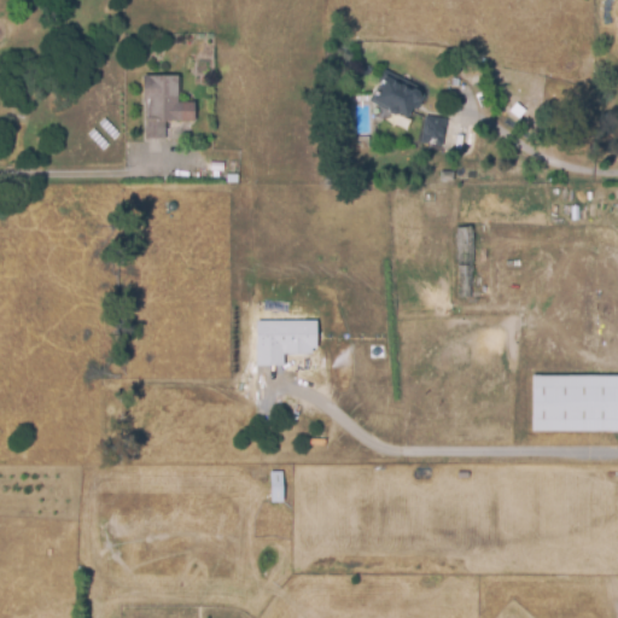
[(430,95),(415,127),(372,104),(389,70),(430,95)]
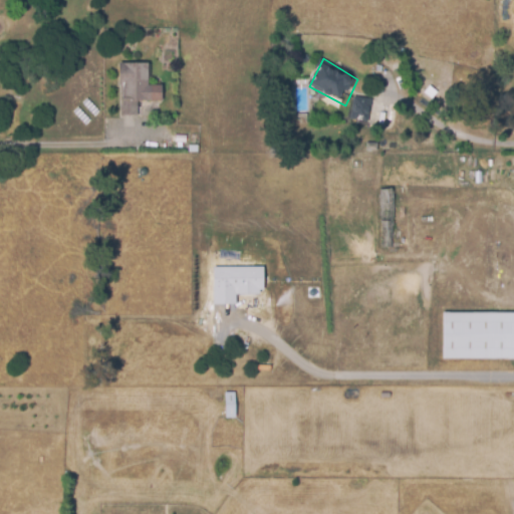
[(139,114),(122,114),(122,84),(119,84),(119,62),(150,61),(150,83),(163,83),(163,99),(139,100),(139,114)]
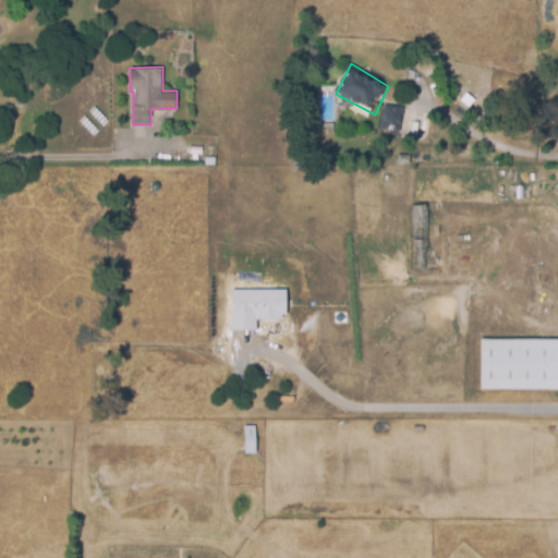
[(400,132),(393,131),(395,125),(390,125),(389,130),(380,129),(384,104),(403,106),(400,132)]
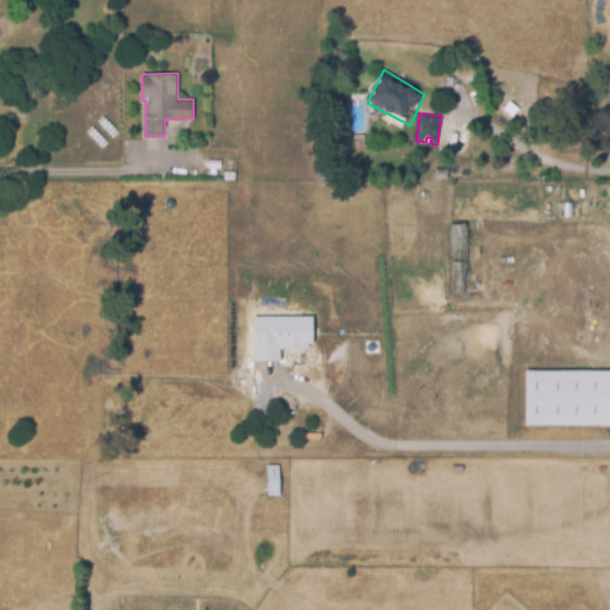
[(222,168),(207,168),(207,159),(223,159),(222,168)]
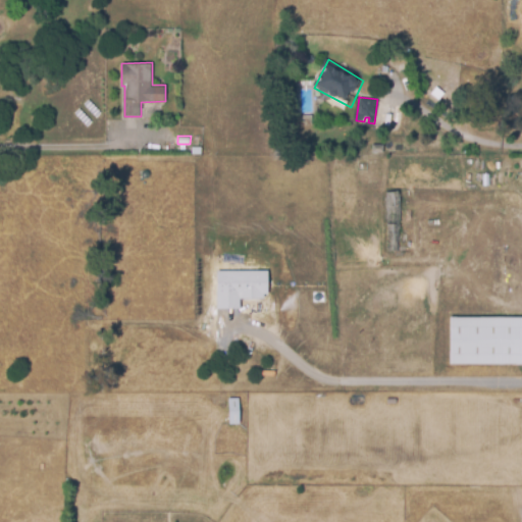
[(382,152),(371,151),(372,143),(383,144),(382,152)]
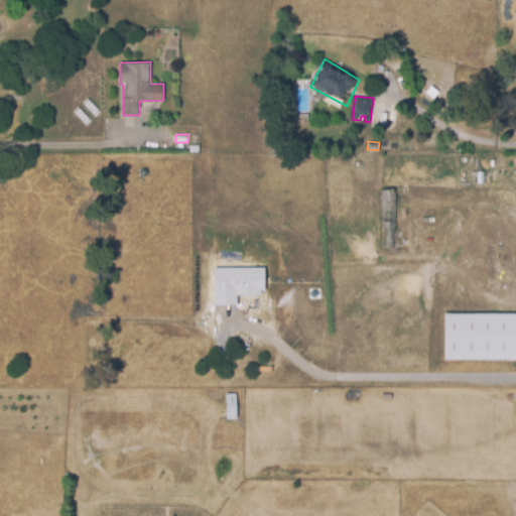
[(400,249),(383,249),(383,221),(380,221),(380,187),(393,187),(393,240),(400,240),(400,249)]
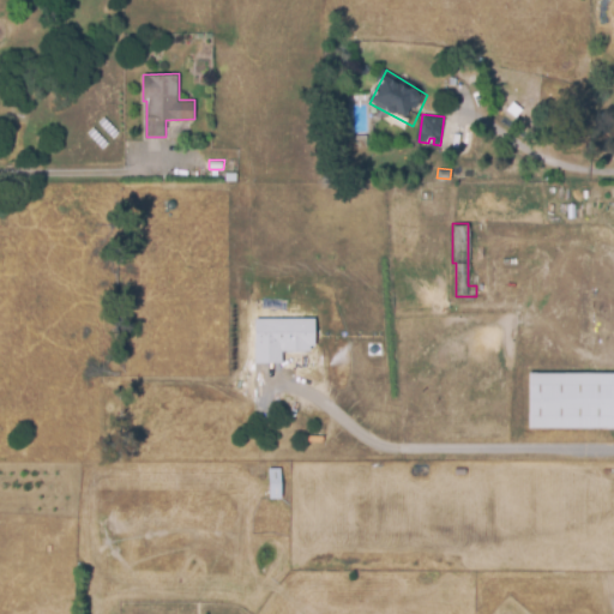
[(253,363),(280,363),(280,351),(312,351),(312,319),(253,319),(253,363)]
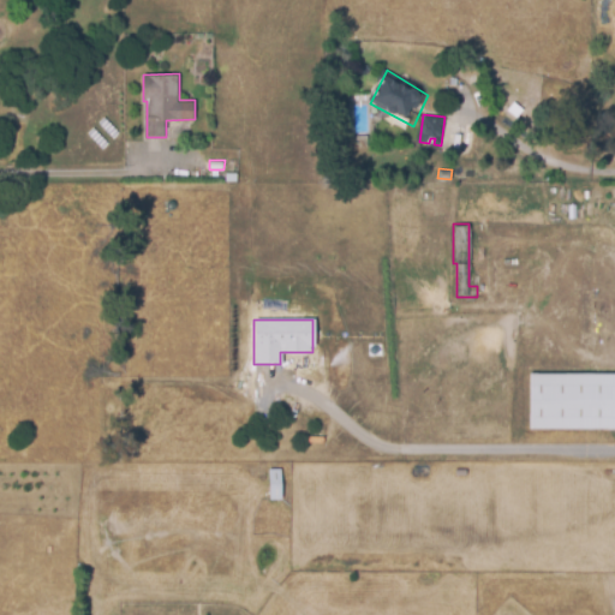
[(614,428),(530,428),(531,372),(614,372),(614,428)]
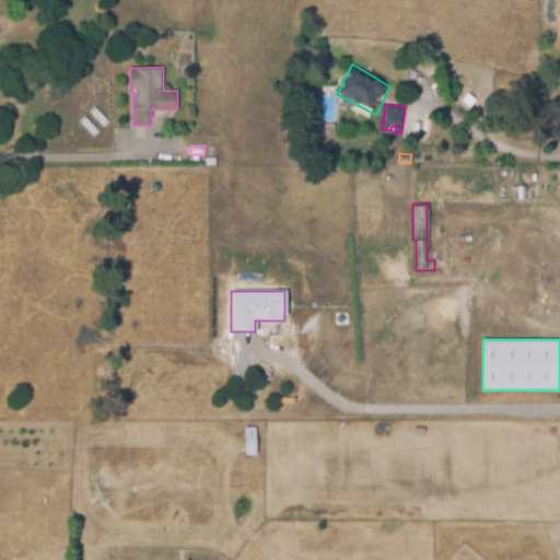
[(246,454),(245,426),(257,426),(257,428),(261,428),(261,434),(257,434),(257,454),(246,454)]
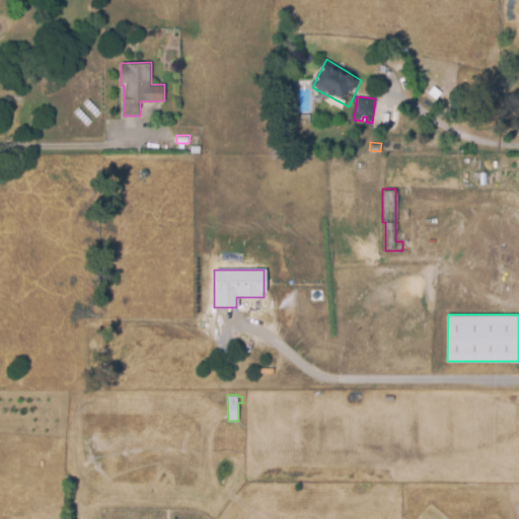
All buildings are outlined.
